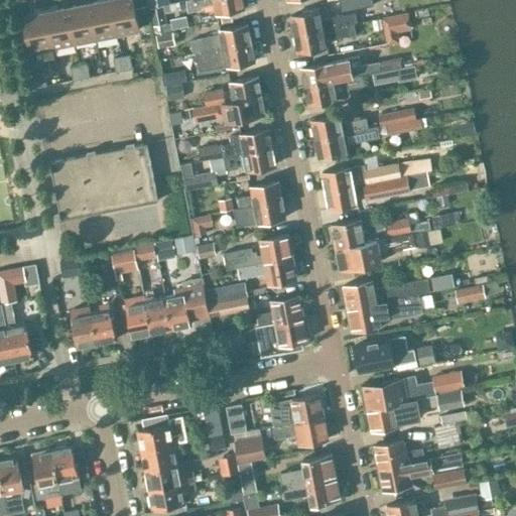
[(95,37),(116,33),(109,0),(97,0),(98,1),(88,3),(95,37)]
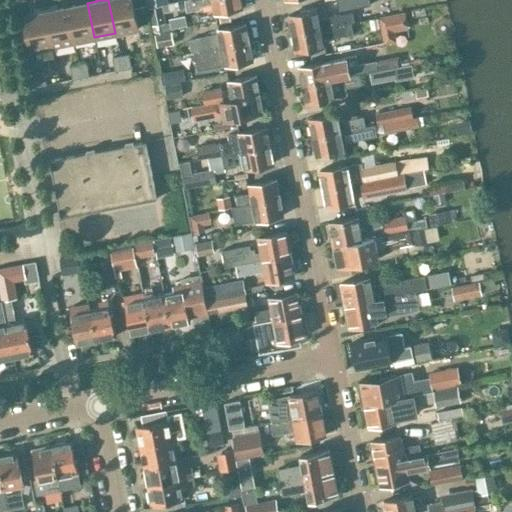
[(108,0),(115,33),(137,29),(131,0),(108,0)]
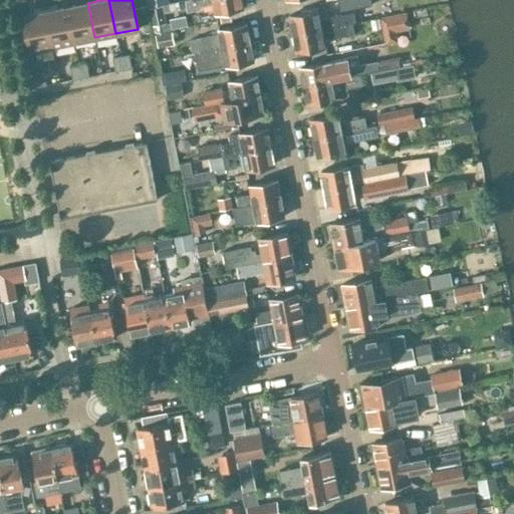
[(245,7),(243,0),(185,0),(188,11),(201,8),(201,6),(214,3),(216,12),(245,7)]
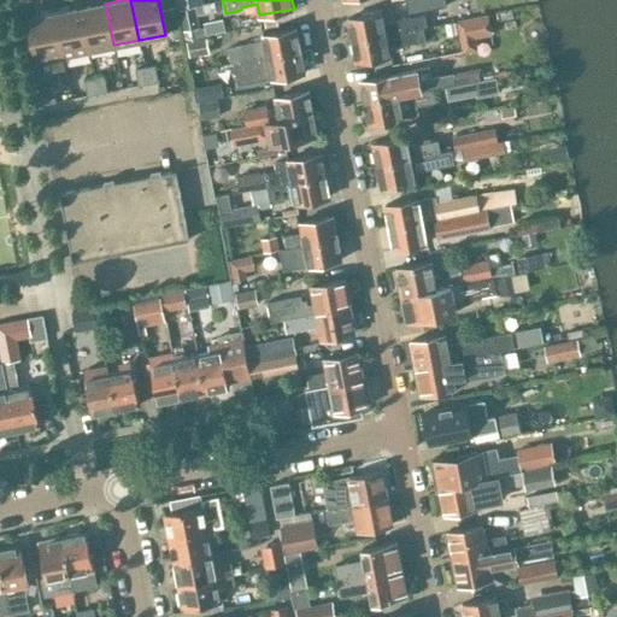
[(405,0),(409,15),(446,7),(444,0),(405,0)]
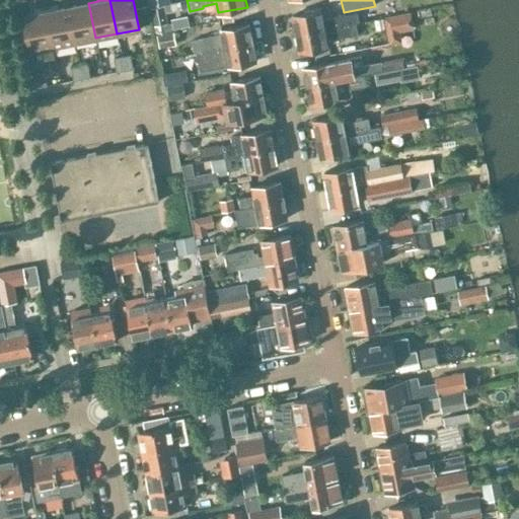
[(74,43),(95,38),(88,3),(67,7),(74,43)]
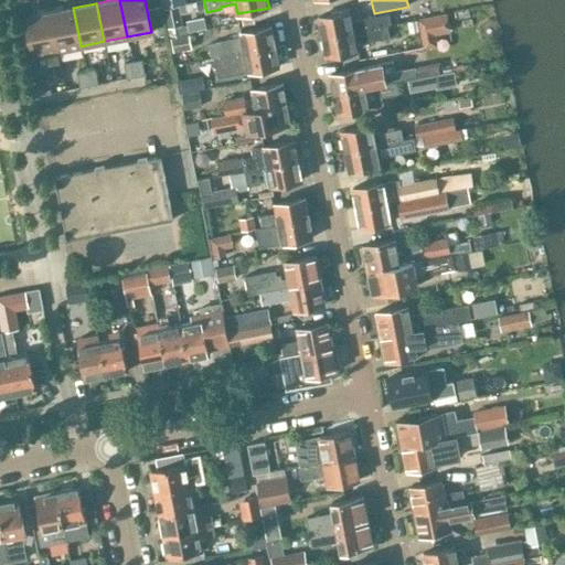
[(179,6),(163,9),(169,36),(183,33),(182,25),(183,25),(179,6)]
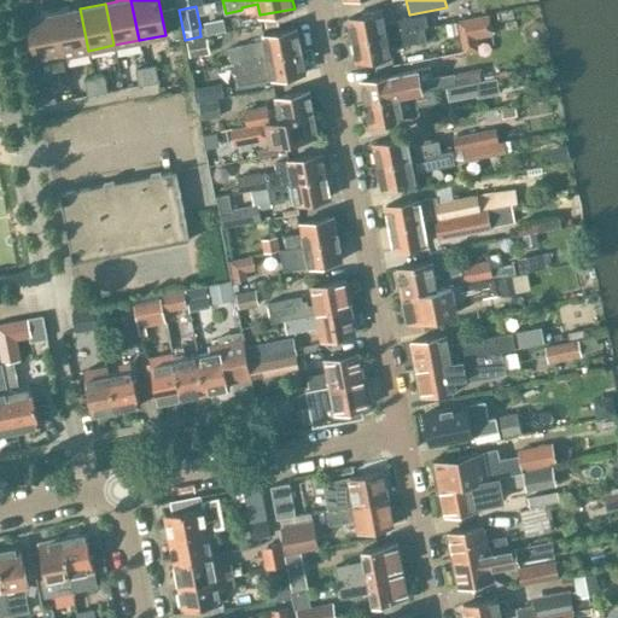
[(68,7),(53,10),(63,56),(88,51),(80,9),(68,11),(68,7)]
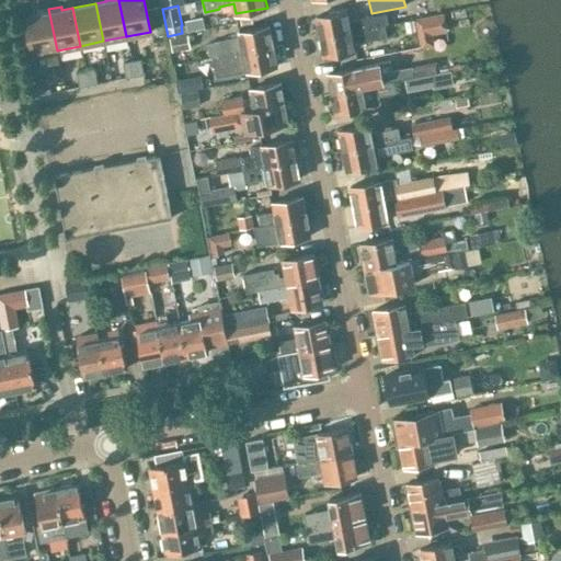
[(33,55),(57,50),(48,9),(36,11),(36,15),(25,18),(33,55)]
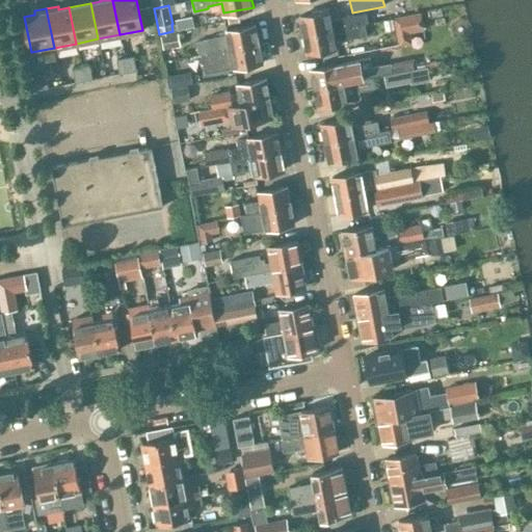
[(329,10),(300,16),(303,35),(368,23),(366,12),(353,15),(331,19),(329,10)]
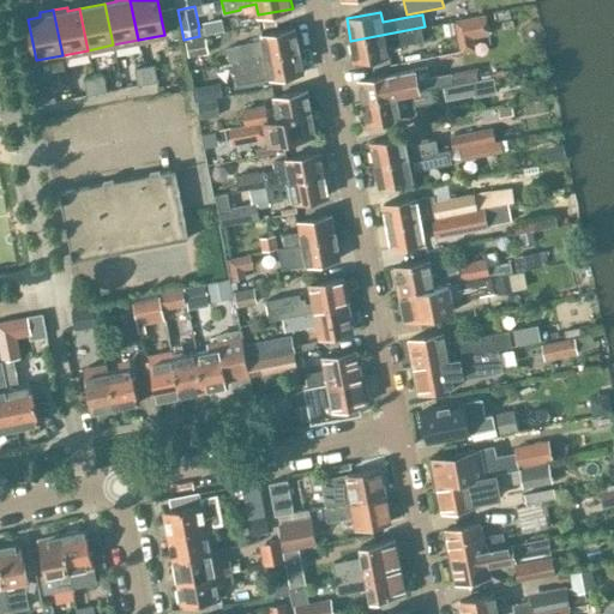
[(487,13),(469,17),(473,37),(491,35),(487,13)]
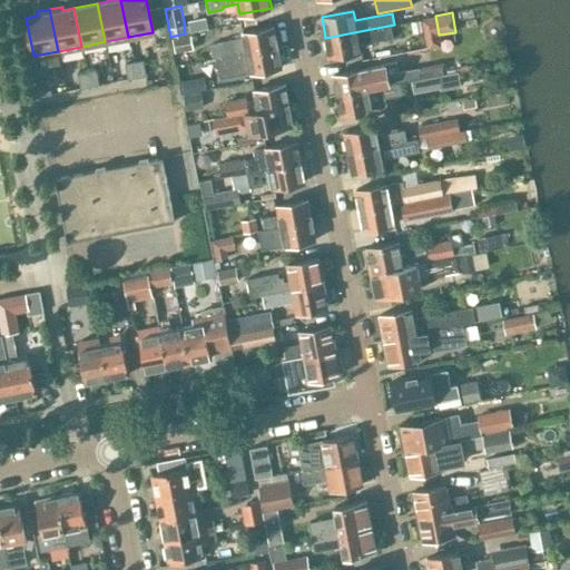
[(394,25),(325,38),(330,57),(361,50),(360,41),(373,39),(374,41),(393,38),(406,35),(403,22),(394,25)]
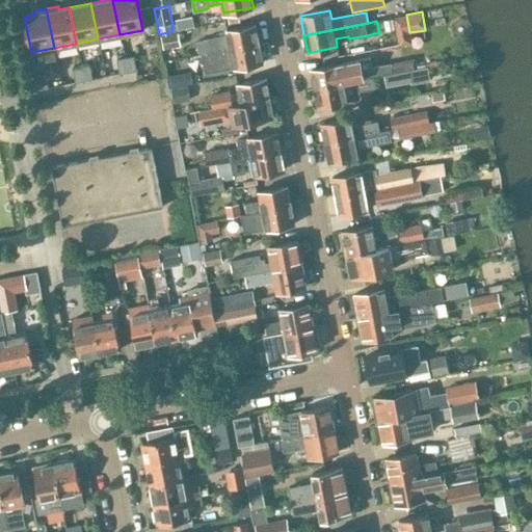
[(198,54),(206,53),(261,43),(257,23),(228,28),(229,34),(195,41),(198,54)]
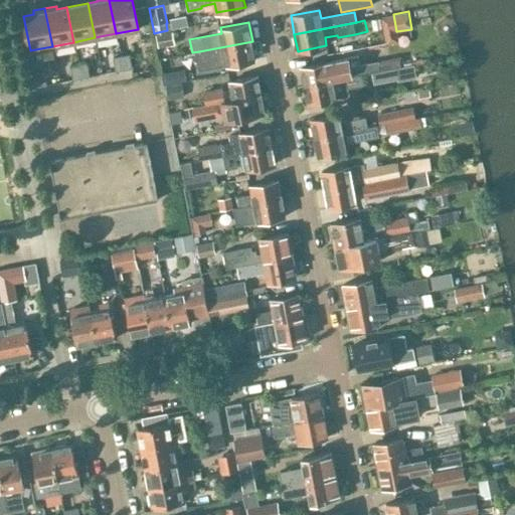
[(175,44),(173,31),(156,34),(158,47),(175,44)]
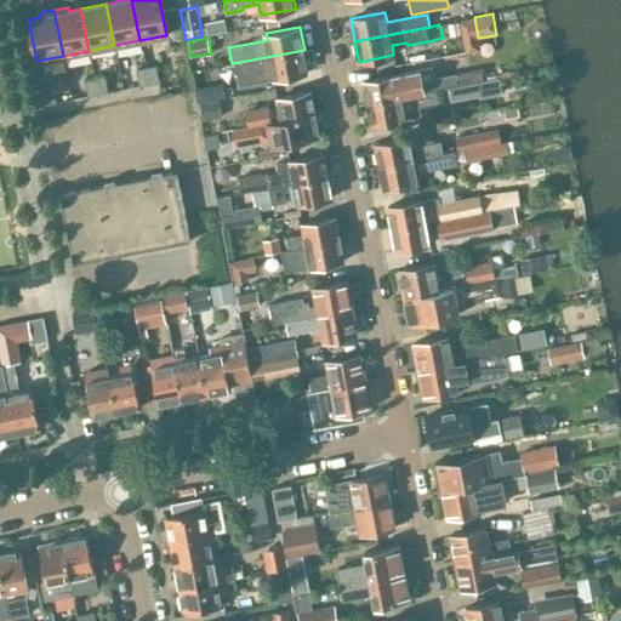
[(305,50),(240,62),(235,63),(239,85),(273,78),(308,72),(305,50)]
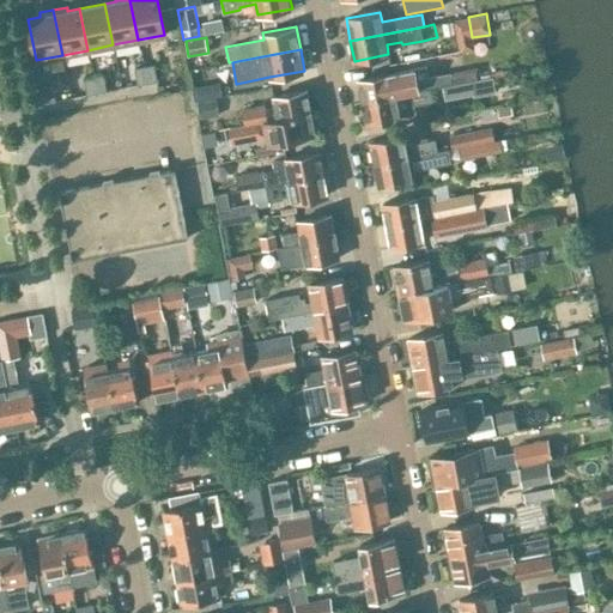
[(143,66),(146,83),(156,80),(152,65),(143,66)]
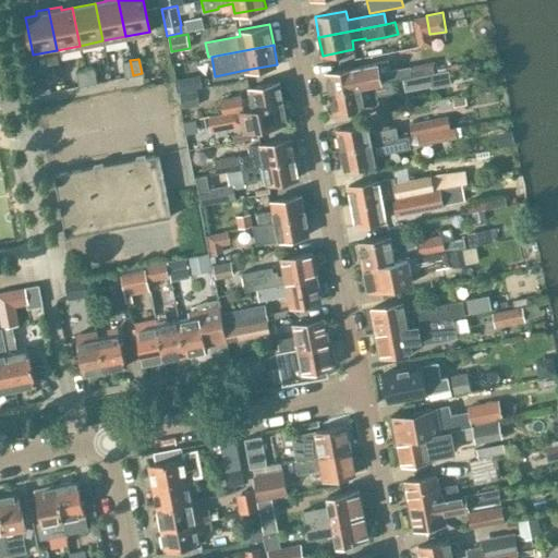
[(124,77),(133,75),(130,60),(121,62),(124,77)]
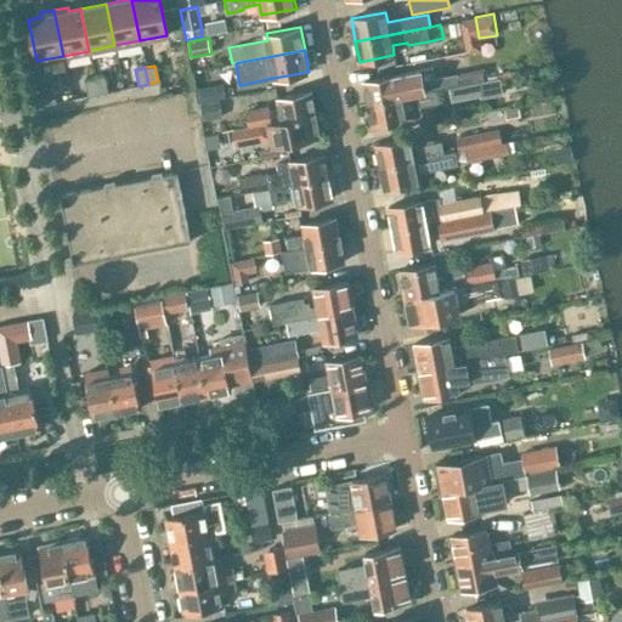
[(399,75),(363,83),(367,103),(436,91),(447,89),(485,82),(482,68),(457,73),(457,72),(416,80),(413,72),(399,75)]
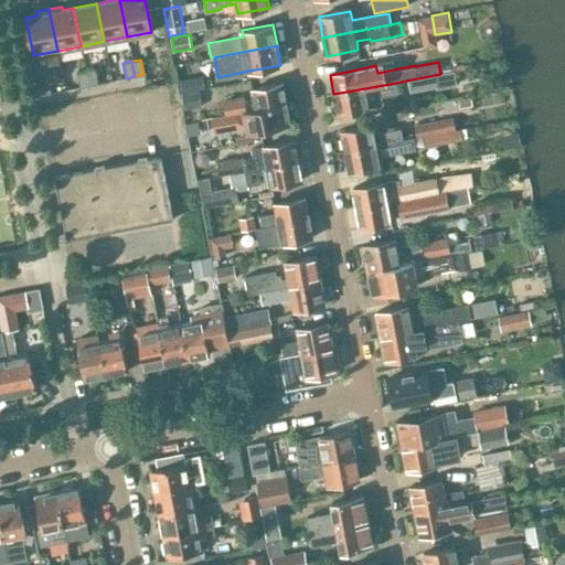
[(94,68),(85,70),(88,85),(97,84),(94,68)]
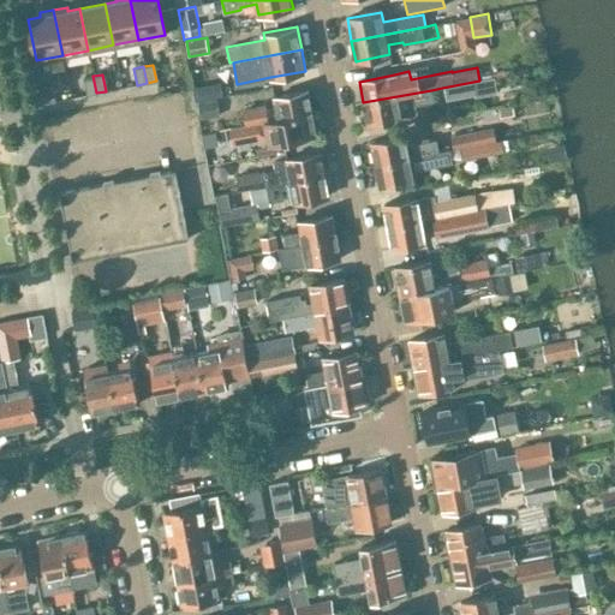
[(87,95),(96,93),(93,76),(83,78),(87,95)]
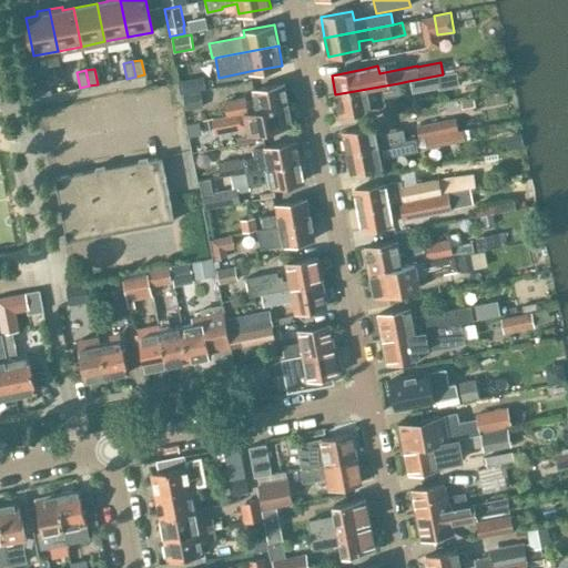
[(443,74),(408,81),(411,91),(442,85),(440,84),(447,83),(447,84),(456,83),(454,72),(443,74)]
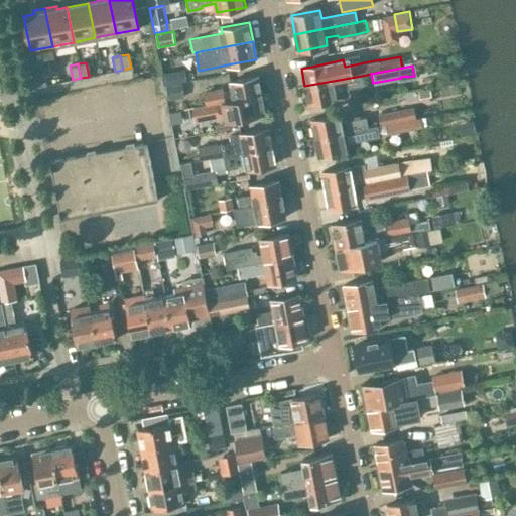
[(181,82),(178,68),(163,72),(165,85),(181,82)]
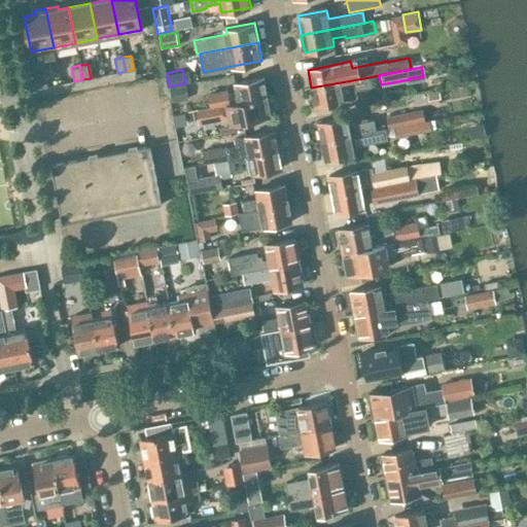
[(46,86),(44,72),(35,74),(38,89),(46,86)]
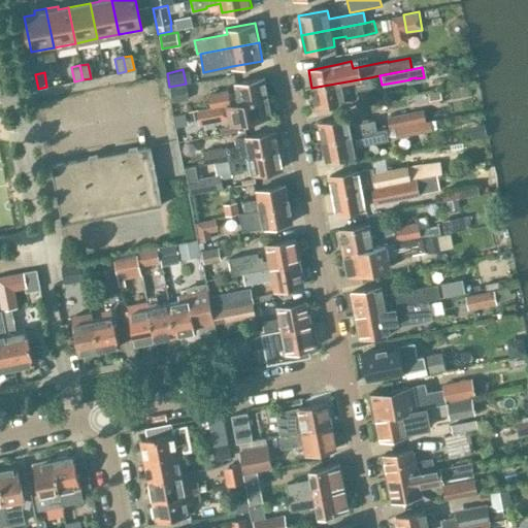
[(212,107),(269,97),(266,77),(236,84),(237,93),(228,94),(228,91),(210,94),(212,107)]
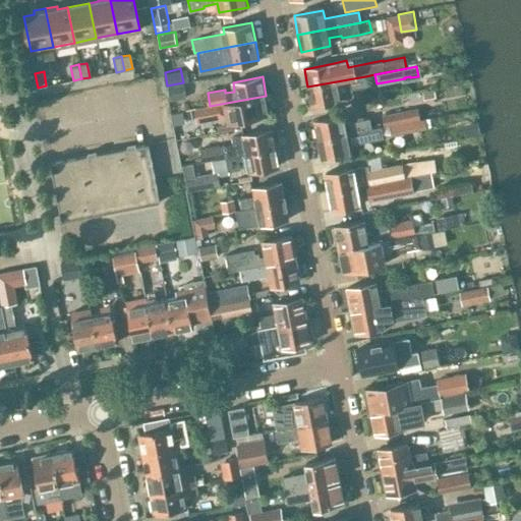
[(367,85),(365,76),(307,87),(311,105),(340,100),(351,98),(353,95),(352,89),(367,85)]
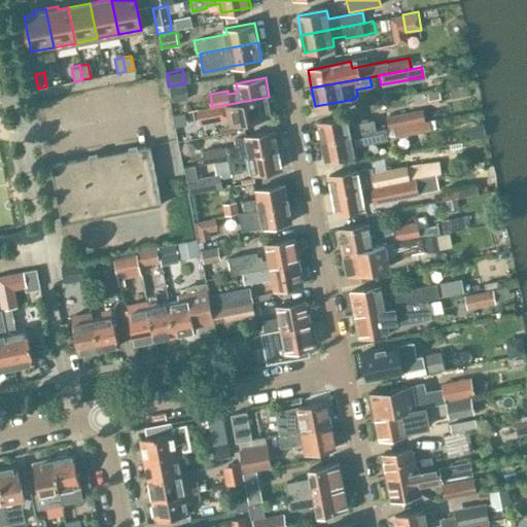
[(188,99),(185,84),(170,88),(172,102),(188,99)]
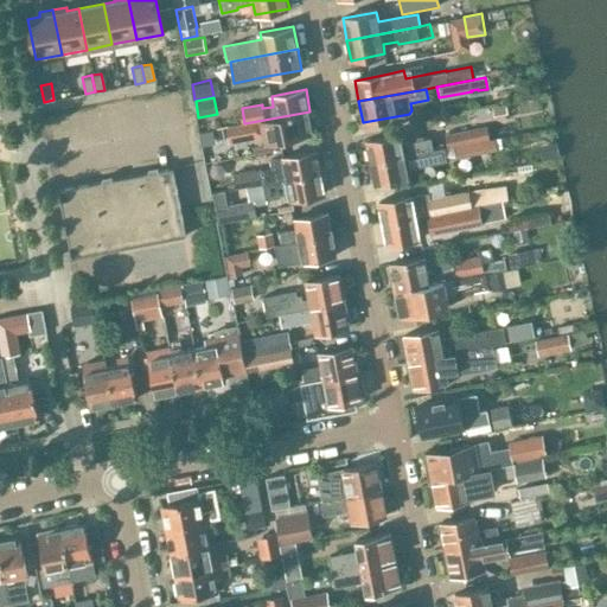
[(244,123),(227,127),(230,141),(266,135),(266,140),(313,132),(310,112),(244,123)]
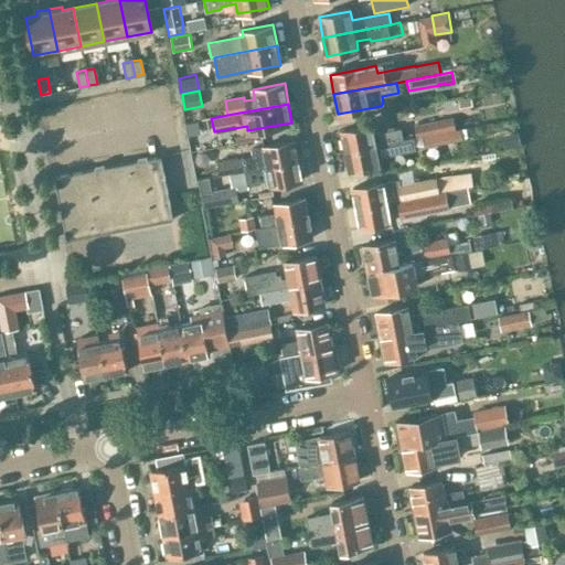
[(438,135),(456,130),(454,118),(415,125),(417,138),(438,135)]
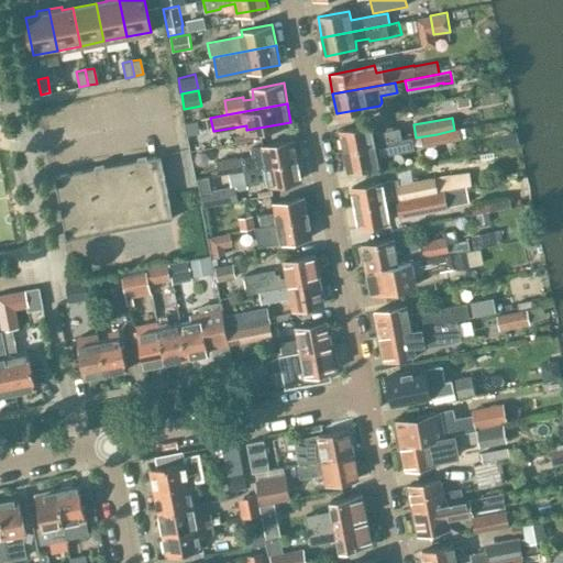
[(344,152),(401,141),(399,129),(372,134),(371,127),(340,132),(344,152)]
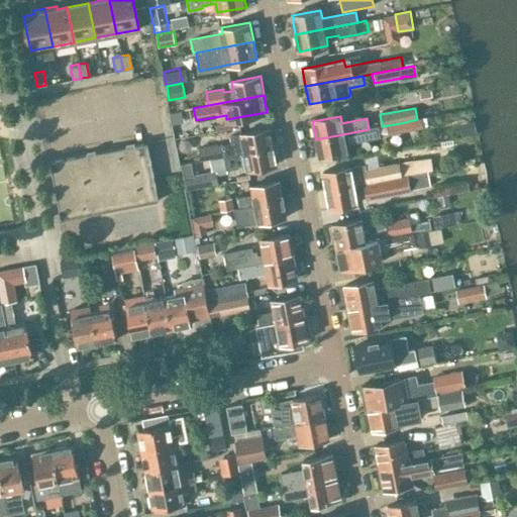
[(382,126),(369,129),(316,139),(319,158),(347,151),(345,144),(379,138),(379,135),(389,133),(389,134),(424,128),(422,118),(417,119),(401,123),(382,126)]
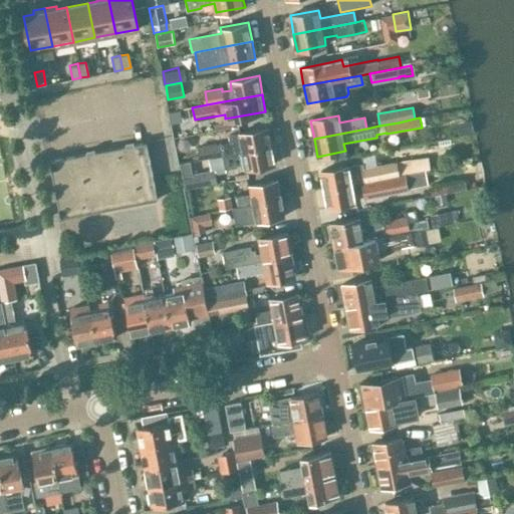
[(232,121),(215,124),(216,130),(233,126),(232,121)]
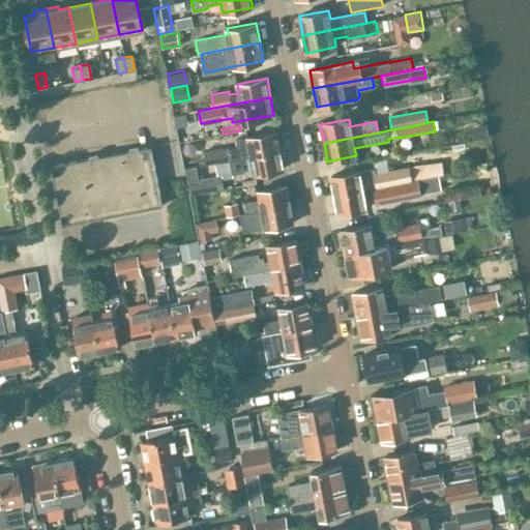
[(213,151),(204,153),(206,165),(214,163),(230,159),(281,150),(277,131),(237,139),(239,147),(213,151)]
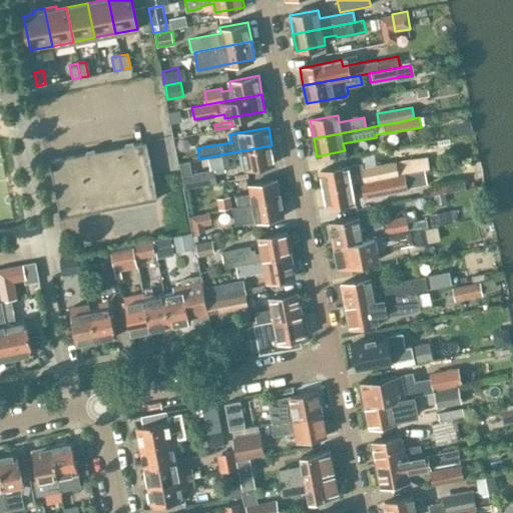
[(156,198),(145,141),(49,159),(60,217),(156,198)]
